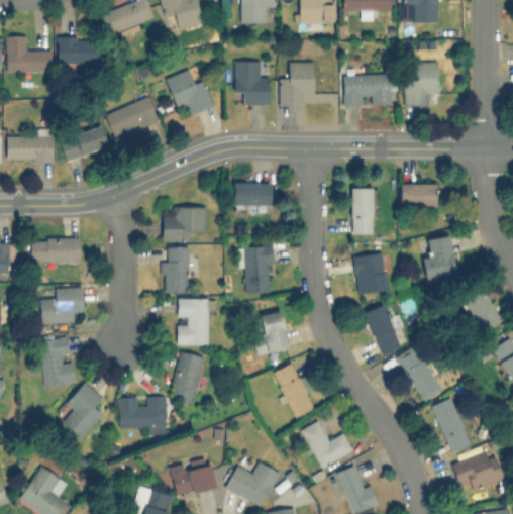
[(156,19),(147,0),(141,0),(103,14),(111,35),(156,19)]
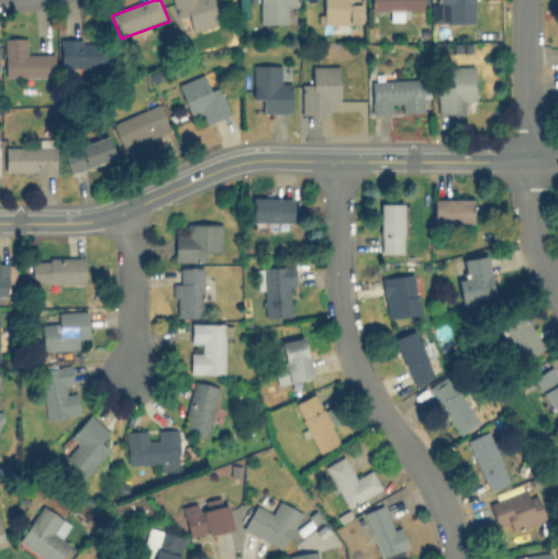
[(175,0),(180,20),(191,17),(196,33),(221,26),(214,0),(175,0)]
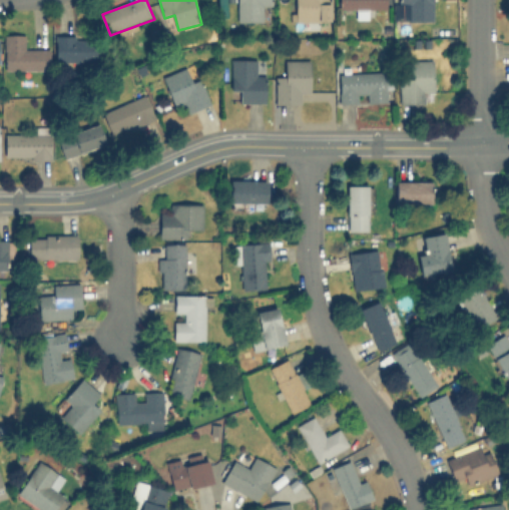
[(265,23),(265,11),(274,11),(274,0),(239,0),(239,23),(265,23)]
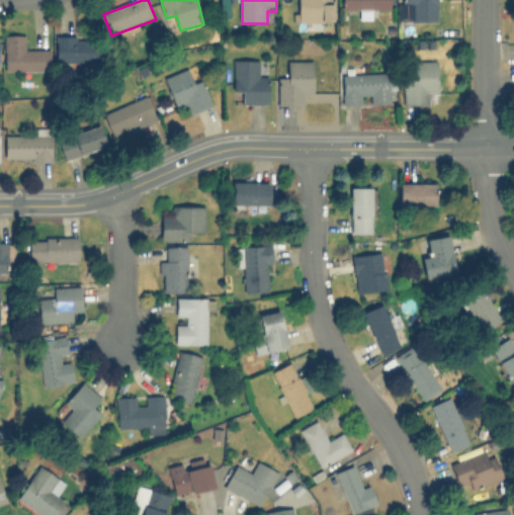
[(301,0),(301,23),(335,23),(335,0),(301,0)]
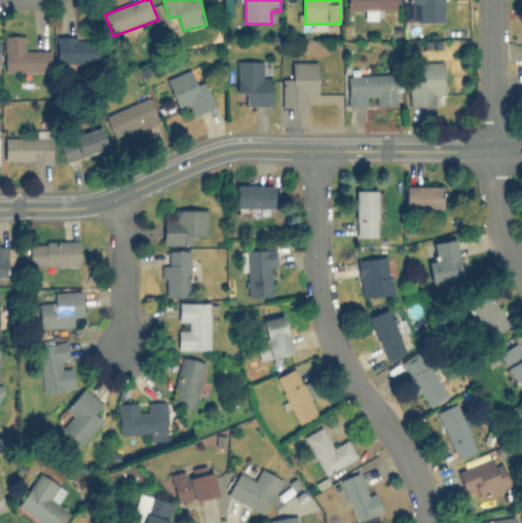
[(350,0),(350,11),(399,11),(399,0),(350,0)]
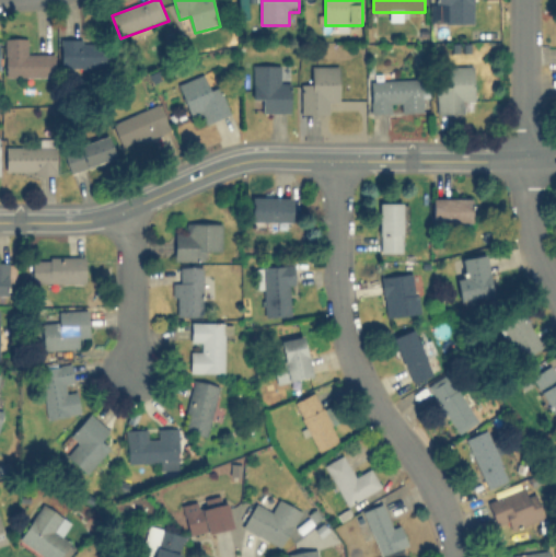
[(436,0),(437,25),(475,25),(475,0),(436,0)]
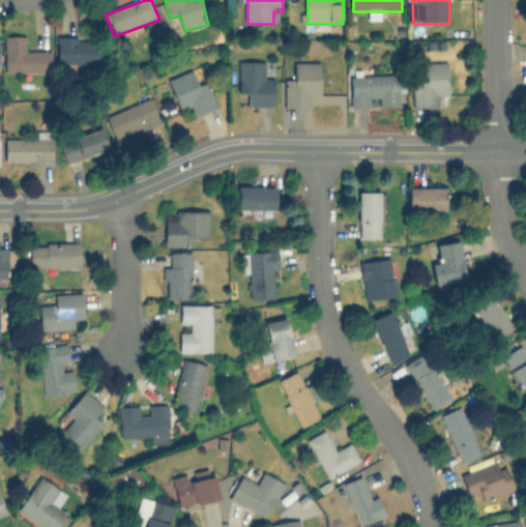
[(28,53),(28,37),(6,38),(7,75),(54,75),(54,52),(28,53)]
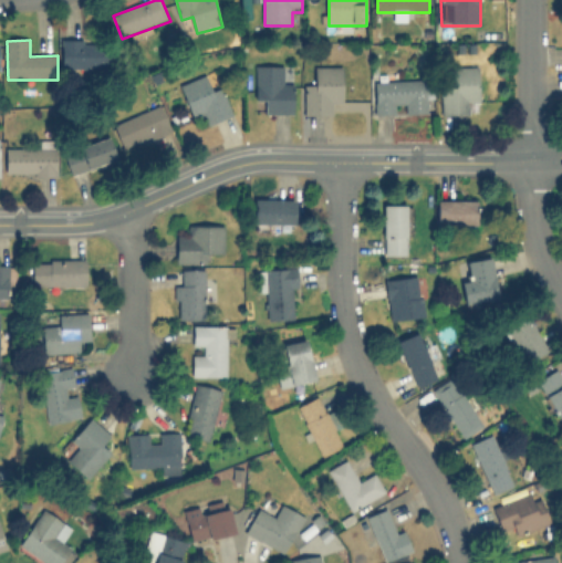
[(64,43),(64,71),(110,71),(110,43),(64,43)]
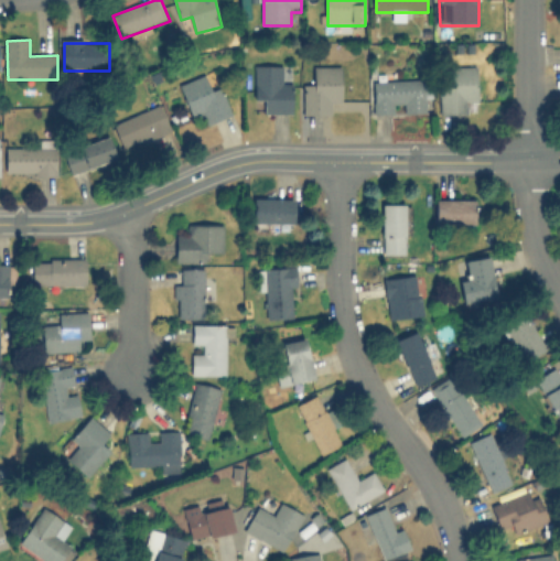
[(257,103),(269,103),(269,116),(293,116),(293,82),(283,82),(283,67),(257,67),(257,103)]
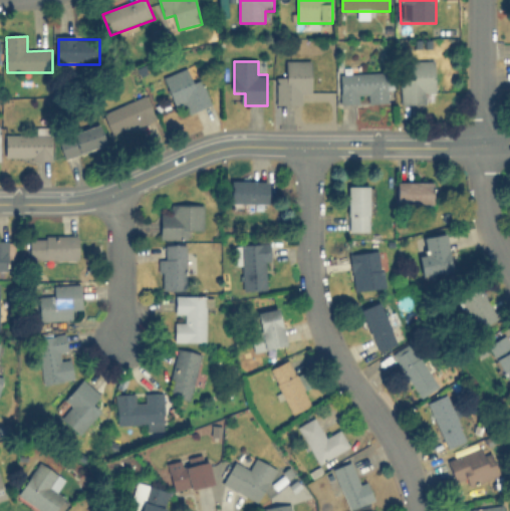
[(279,105),(303,105),(303,96),(312,96),(312,62),(289,62),(289,76),(279,76),(279,105)]
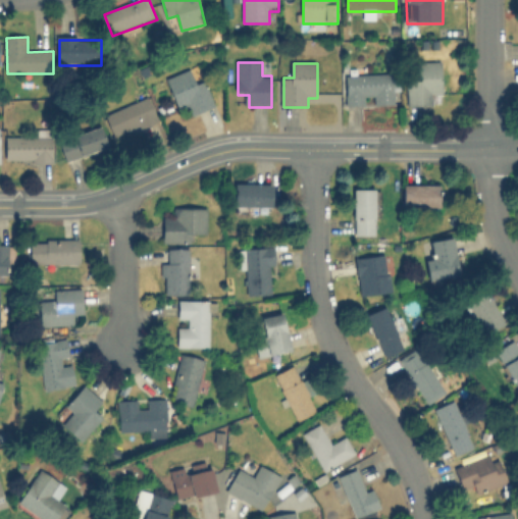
[(410,107),(439,107),(439,97),(443,97),(443,64),(410,64),(410,107)]
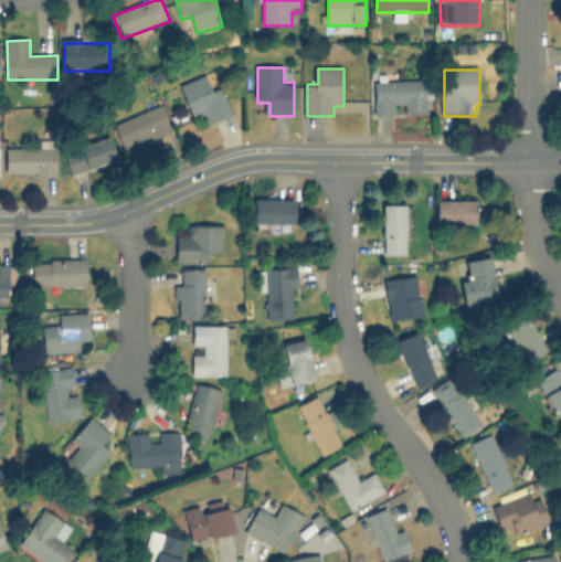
[(194,119),(207,115),(210,126),(232,118),(218,74),(182,86),(194,119)]
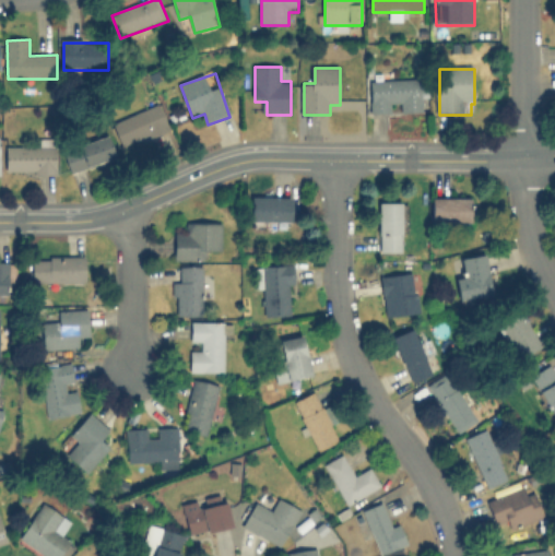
[(373,82),(373,115),(396,115),(396,106),(402,106),(402,114),(424,114),(424,82),(373,82)]
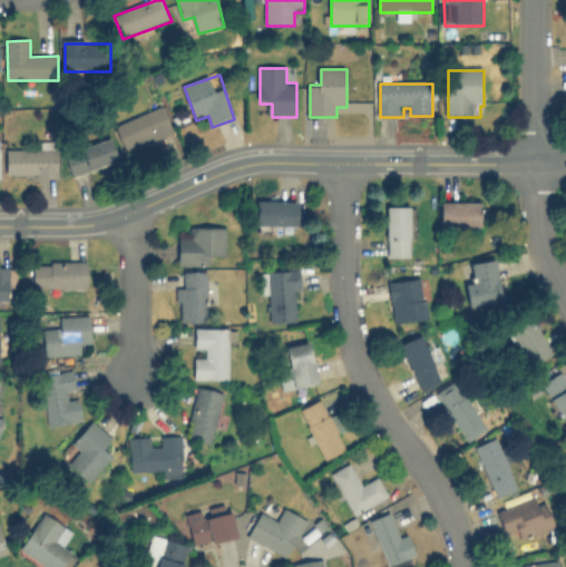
[(126,152),(175,136),(165,107),(117,123),(126,152)]
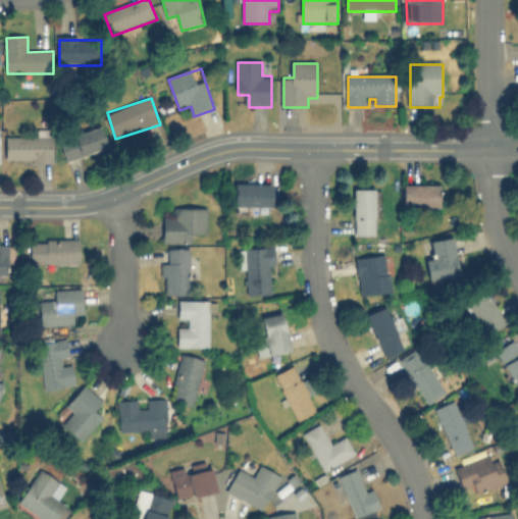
[(67,162),(110,150),(105,130),(61,142),(67,162)]
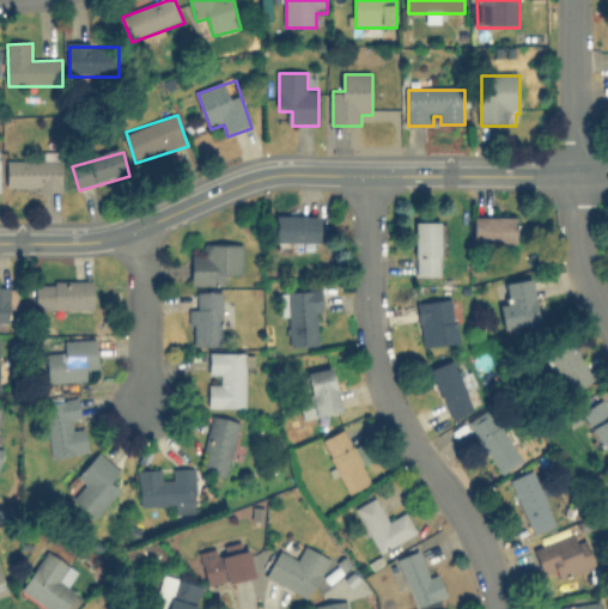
[(40,162),(10,162),(10,192),(65,192),(65,154),(40,154),(40,162)]
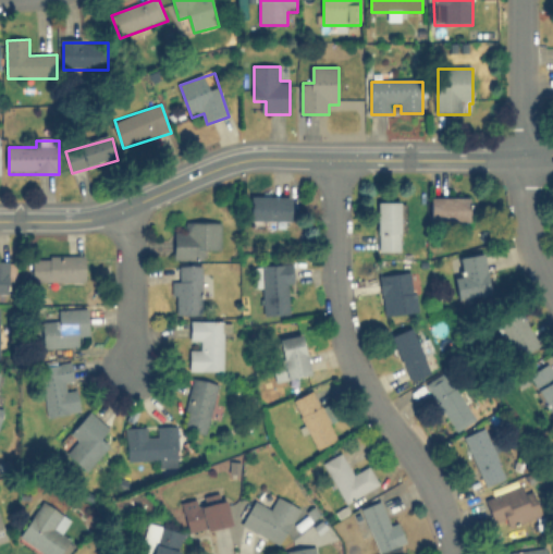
[(293,198),(254,197),(253,222),(293,223),(293,198)]
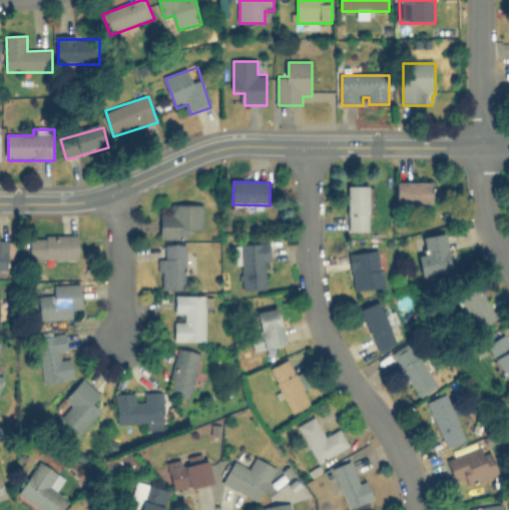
[(435,183),(399,183),(399,205),(435,205),(435,183)]
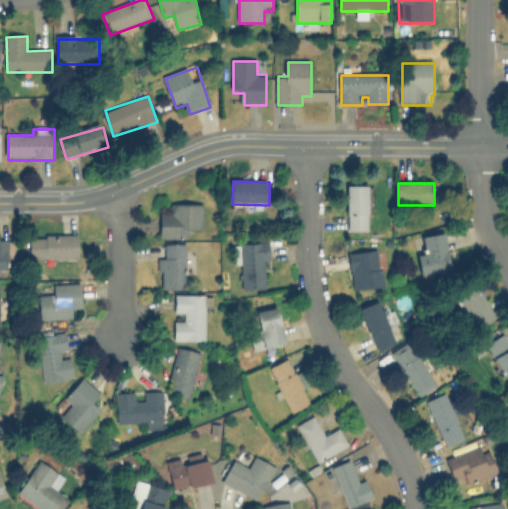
[(370,233),(370,187),(350,187),(350,233),(370,233)]
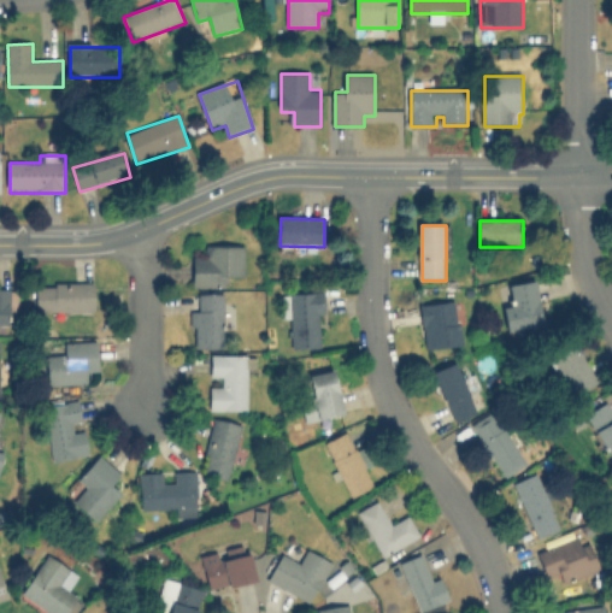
[(195,289),(228,289),(228,276),(245,276),(245,247),(209,247),(209,260),(195,260),(195,289)]
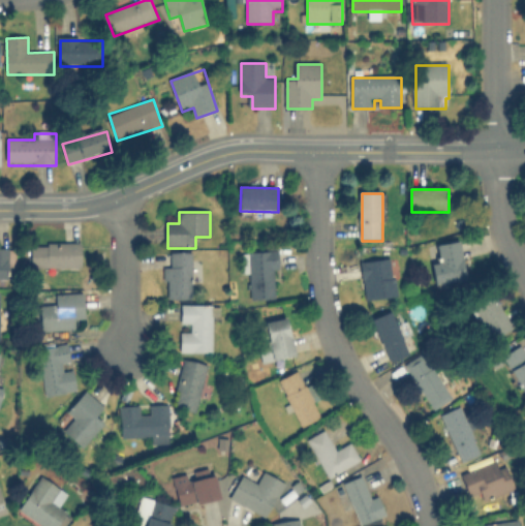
[(462,243),(439,246),(441,260),(435,260),(438,286),(467,283),(462,243)]
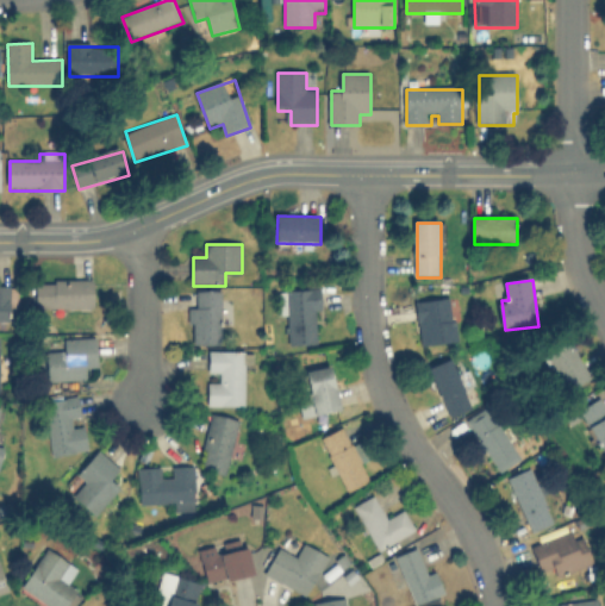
[(95,310),(95,281),(37,281),(37,310),(95,310)]
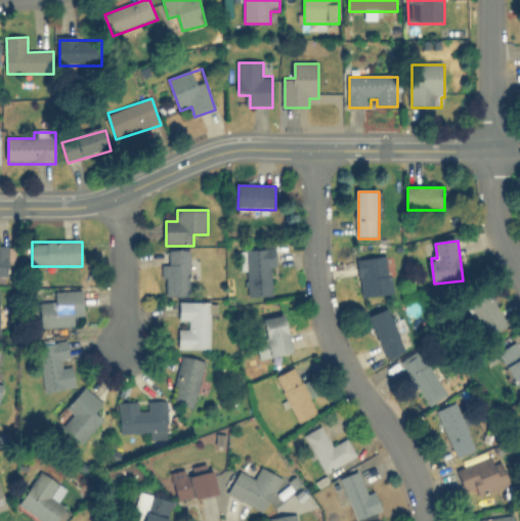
[(0,277),(14,277),(14,248),(0,248),(0,277)]
